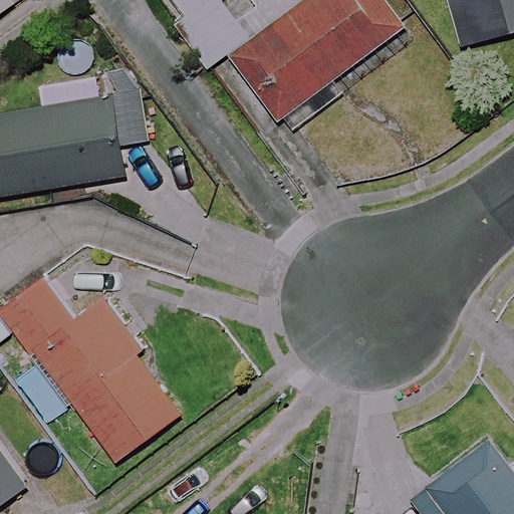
[(0,0),(0,14),(15,4),(12,0),(0,0)]
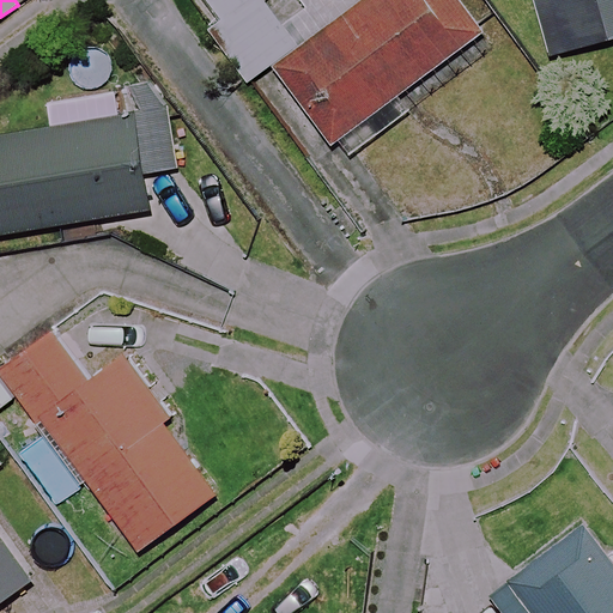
[(204,0),(219,22),(213,25),(250,80),(296,49),(262,0),(204,0)]
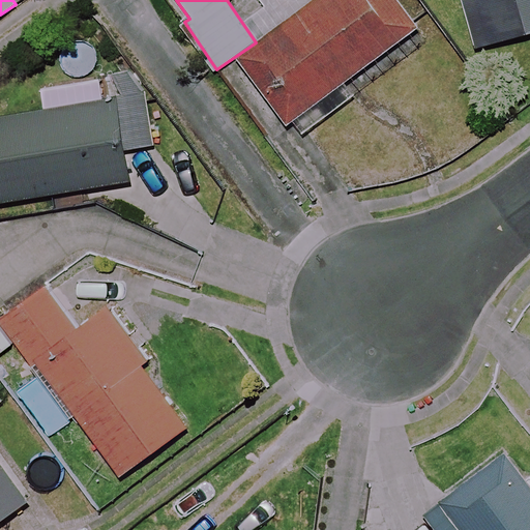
[(418,27),(398,0),(315,0),(239,57),(289,124),(418,27)]
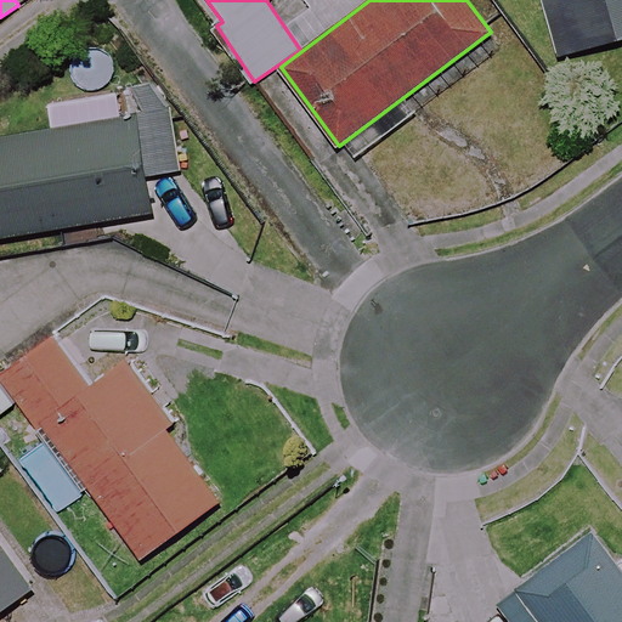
[(621,38),(621,0),(541,0),(559,57),(621,38)]
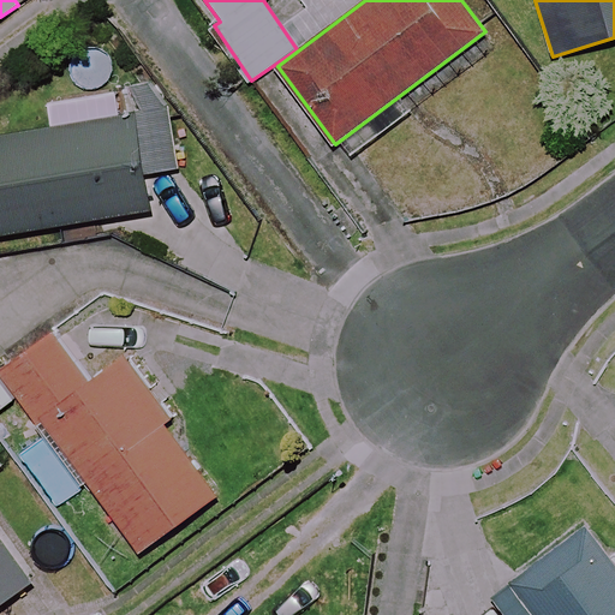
[(178,168),(168,108),(0,136),(0,234),(149,210),(143,173),(178,168)]
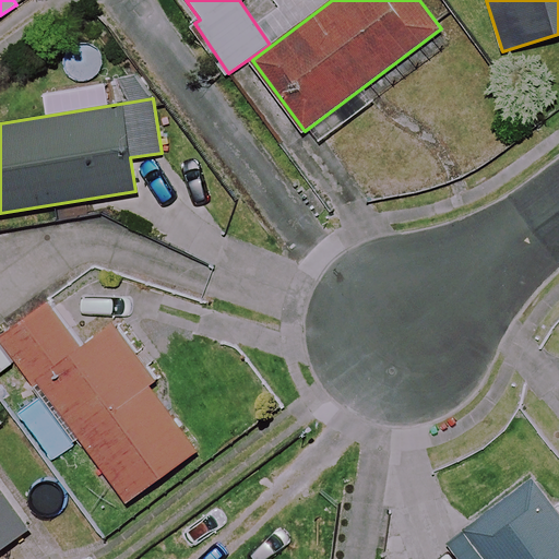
[(72,340),(44,301),(0,333),(0,334),(126,502),(198,448),(100,318),(72,340)]
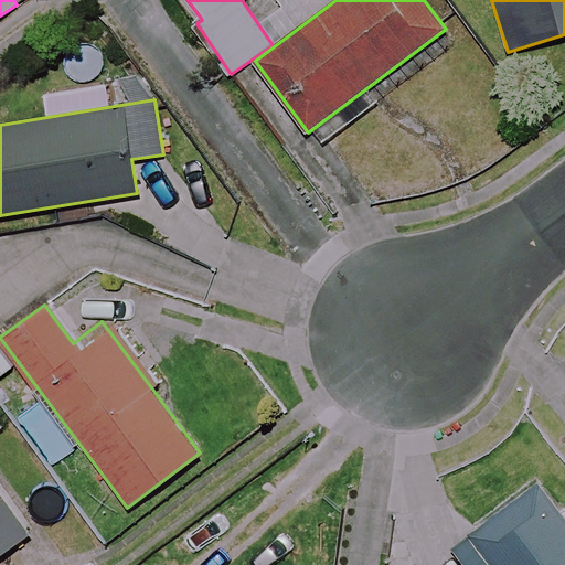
[(468,531),(492,564),(564,564),(564,521),(536,482),(468,531)]
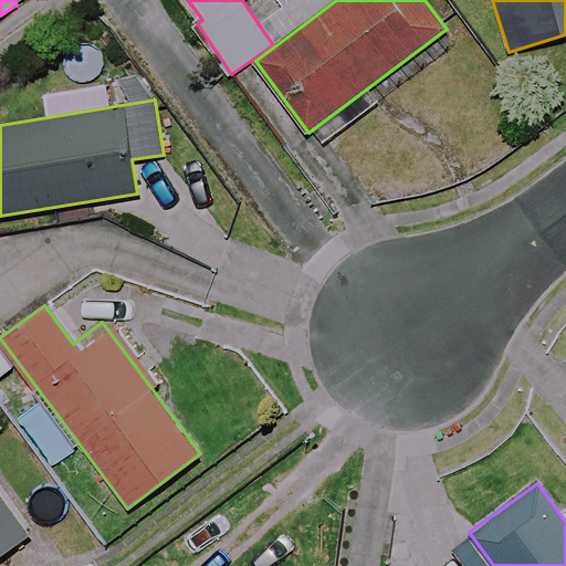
[(0,556),(27,538),(0,499),(0,556)]
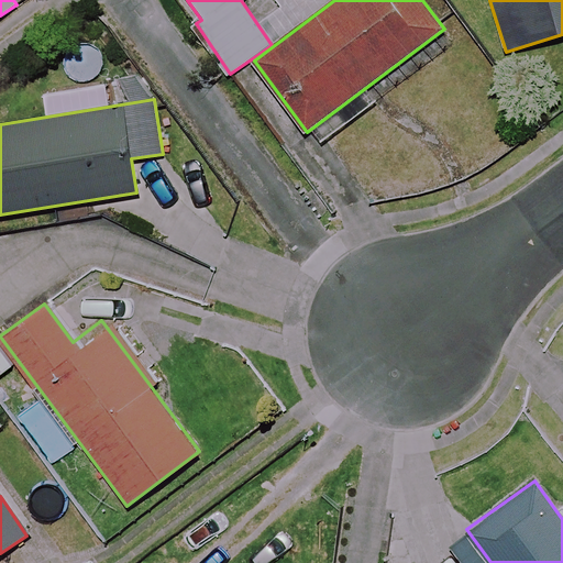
All buildings are outlined.
